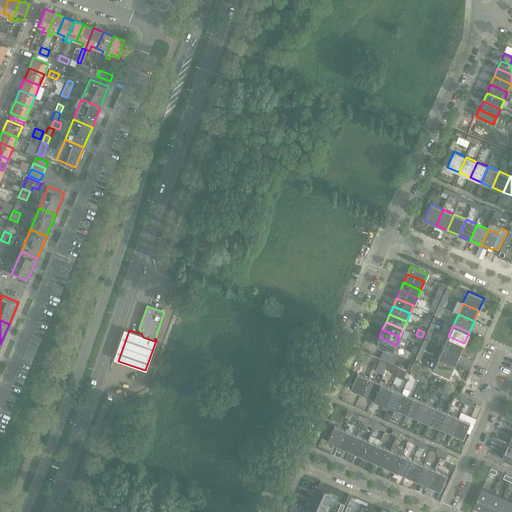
[(464,343),(448,336),(443,347),(459,354),(464,343)]
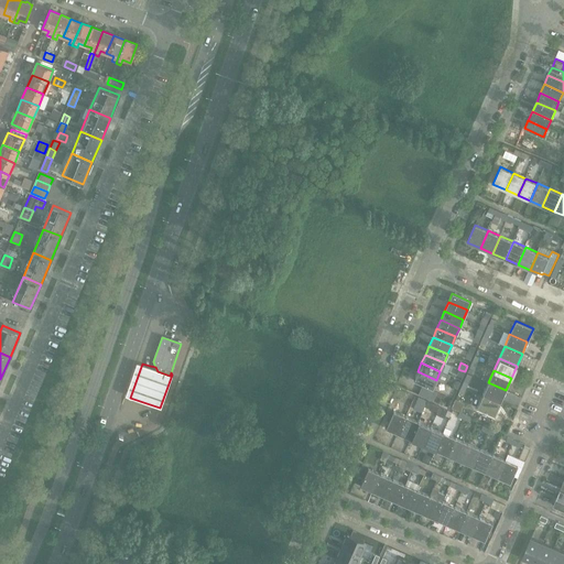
[(436,380),(418,371),(413,380),(432,389),(436,380)]
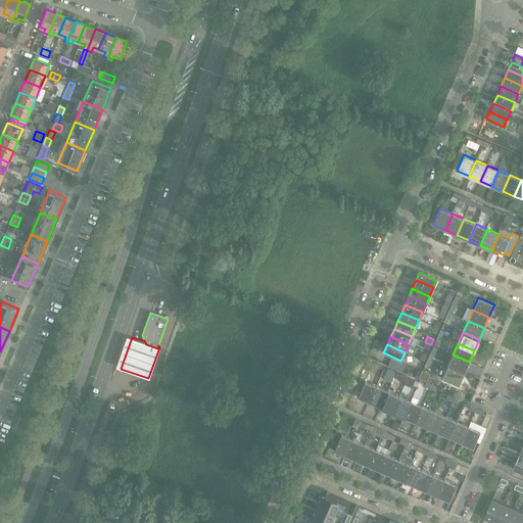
[(469,362),(453,354),(447,367),(464,374),(469,362)]
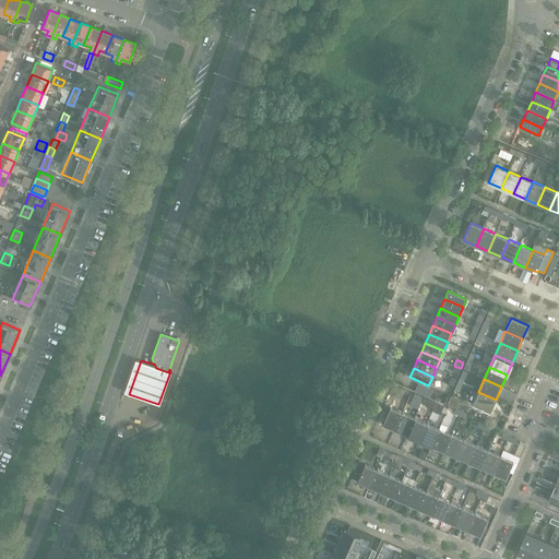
[(496,400),(478,392),(473,404),(490,412),(496,400)]
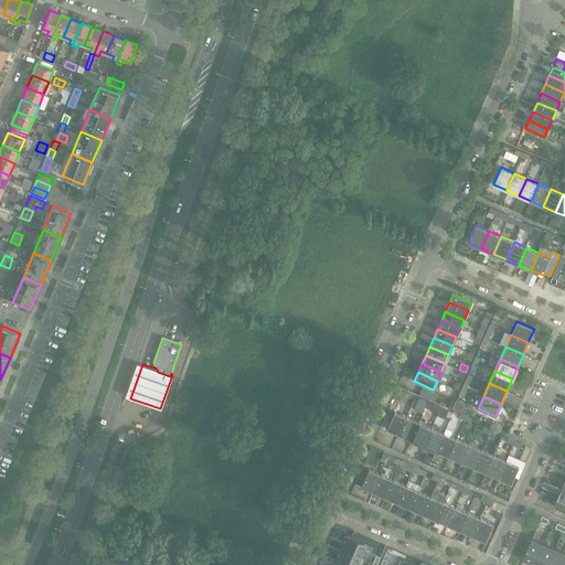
[(419,398),(414,409),(423,413),(427,402),(419,398)]
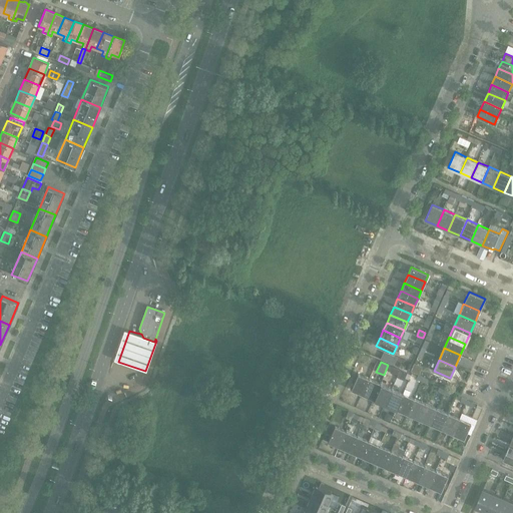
[(398,374),(397,378),(404,381),(405,378),(407,374),(400,370),(398,374)]
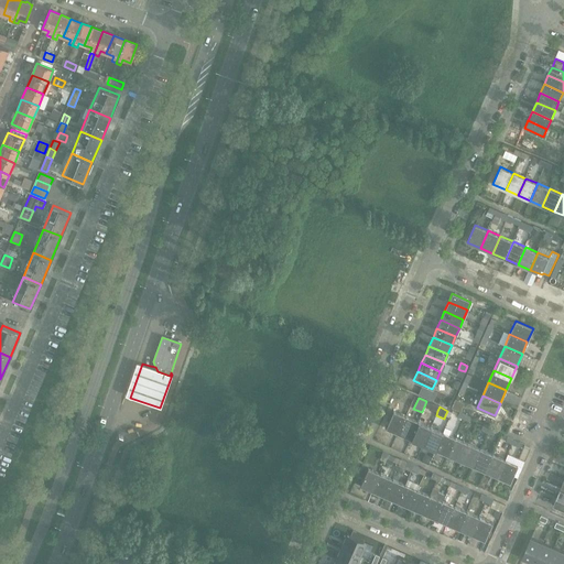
[(384,429),(398,434),(407,416),(393,411),(384,429)]
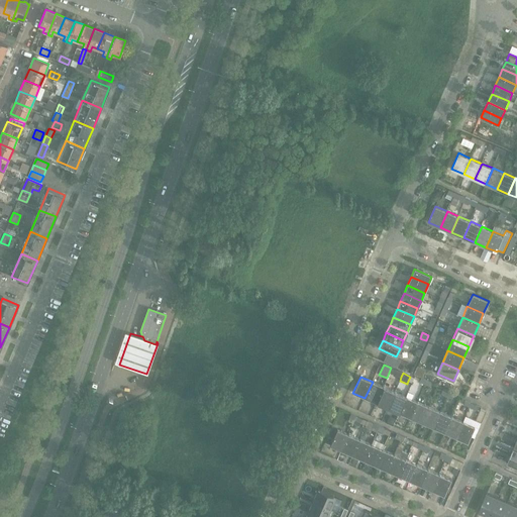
[(383,387),(373,382),(365,398),(376,403),(383,387)]
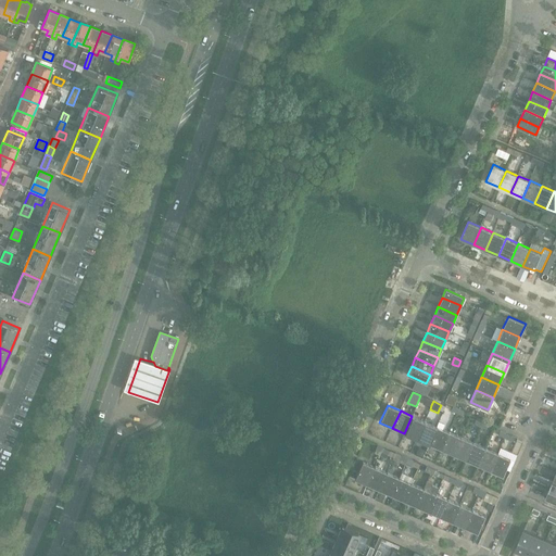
[(425,421),(412,416),(404,433),(417,439),(425,421)]
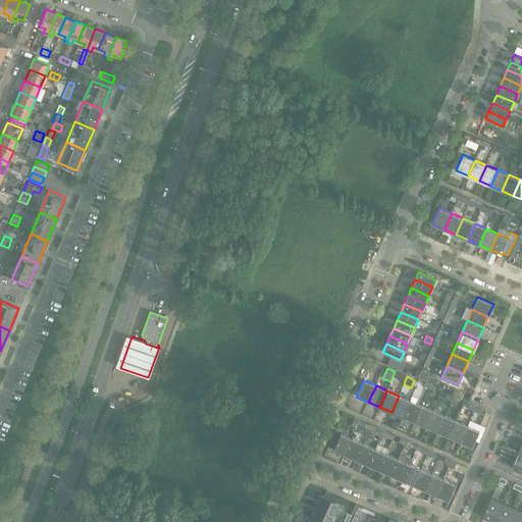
[(409,400),(399,396),(392,412),(402,417),(409,400)]
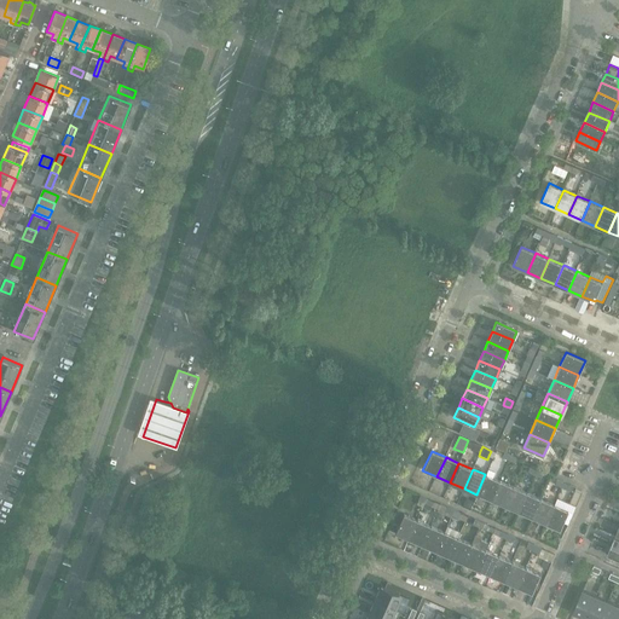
[(499,481),(485,474),(476,495),(491,501),(499,481)]
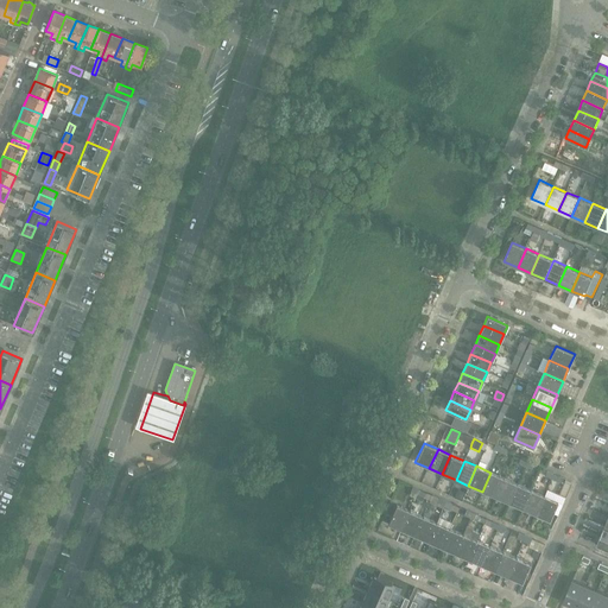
[(504,479),(491,473),(482,492),(495,498),(504,479)]
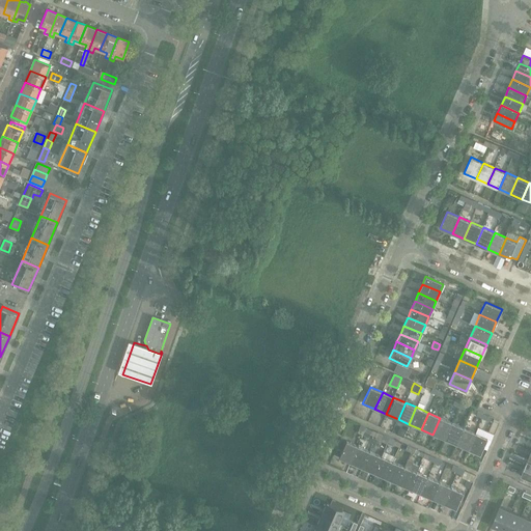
[(452,422),(440,418),(432,435),(445,439),(452,422)]
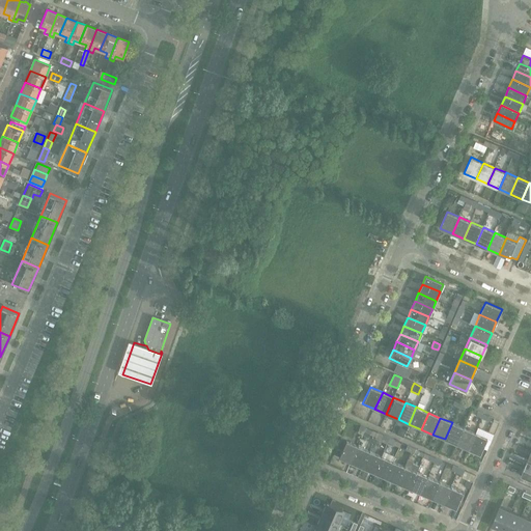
[(494,434),(499,422),(494,420),(488,431),(494,434)]
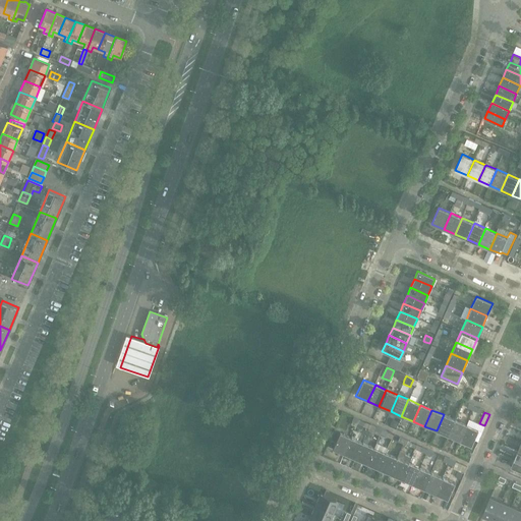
[(455,419),(444,414),(437,430),(448,436),(455,419)]
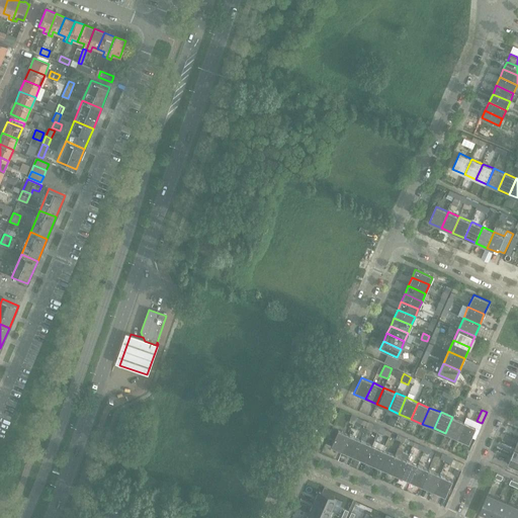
[(463,422),(452,417),(445,433),(456,438),(463,422)]
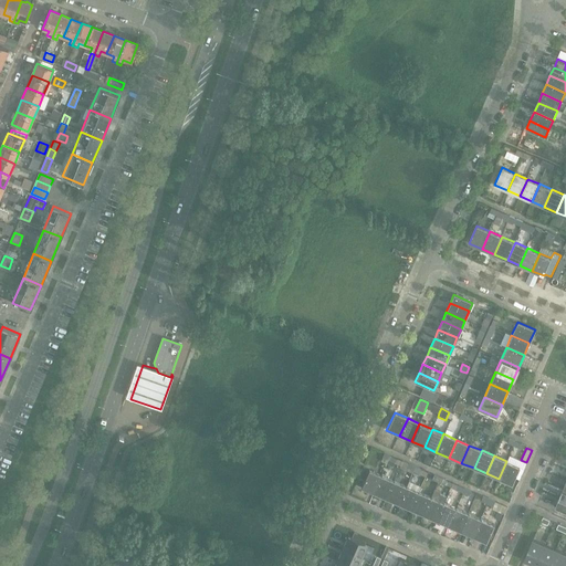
[(526,462),(521,460),(510,456),(506,461),(499,479),(512,484),(514,478),(520,480),(526,462)]
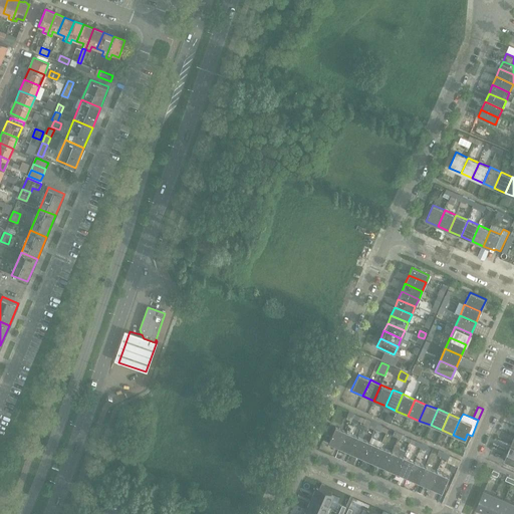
[(328,443),(339,448),(346,432),(335,427),(328,443)]
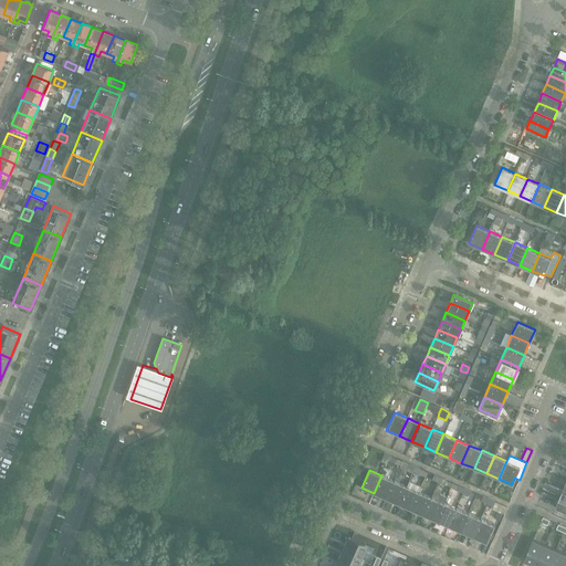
[(394,481),(381,475),(374,493),(386,499),(394,481)]
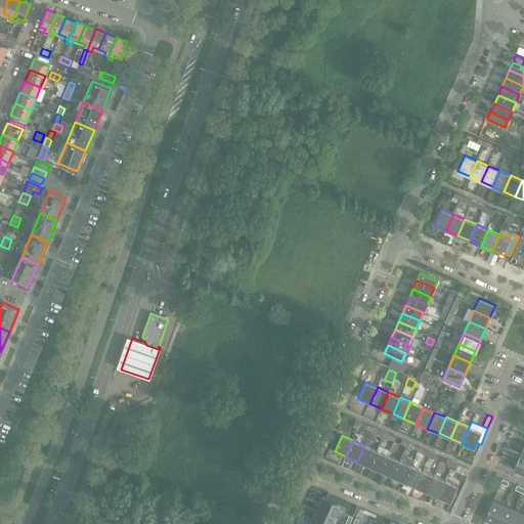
[(376,450),(364,445),(357,462),(368,467),(376,450)]
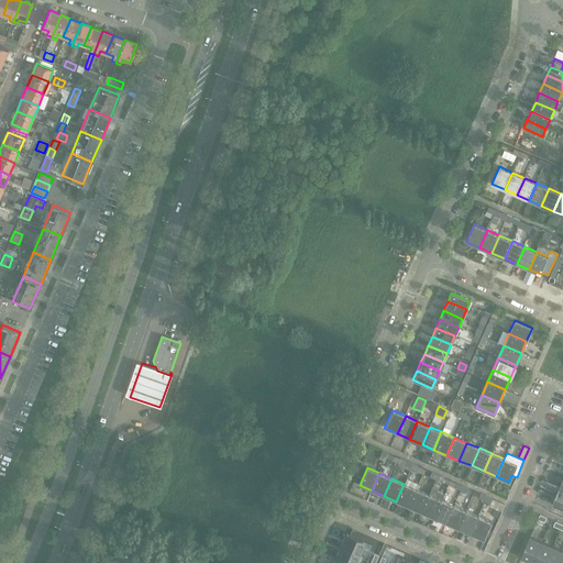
[(417,489),(404,484),(396,501),(409,507),(417,489)]
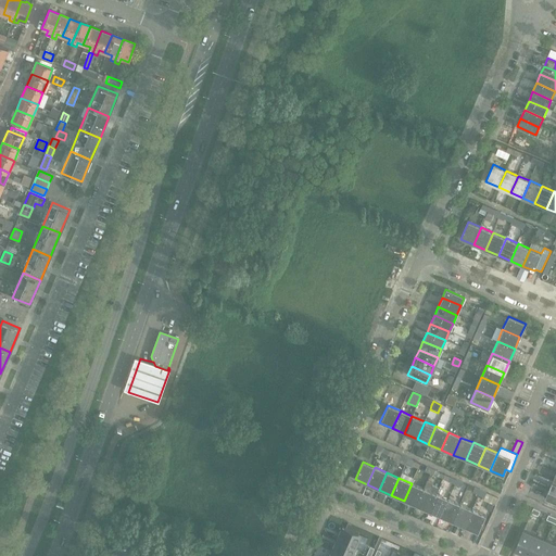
[(424,489),(412,483),(404,501),(416,506),(424,489)]
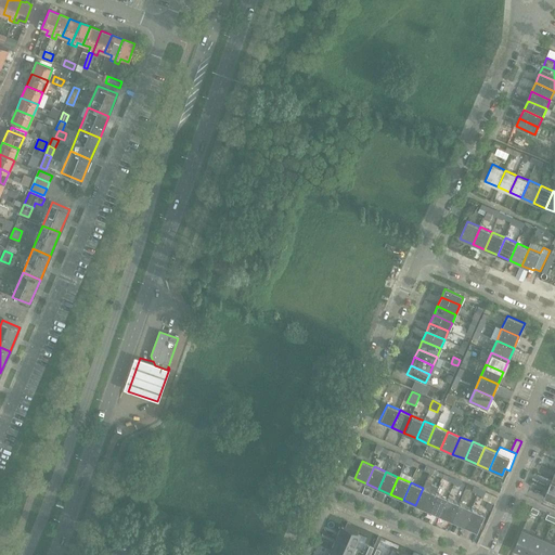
[(435,493),(423,488),(415,505),(427,511),(435,493)]
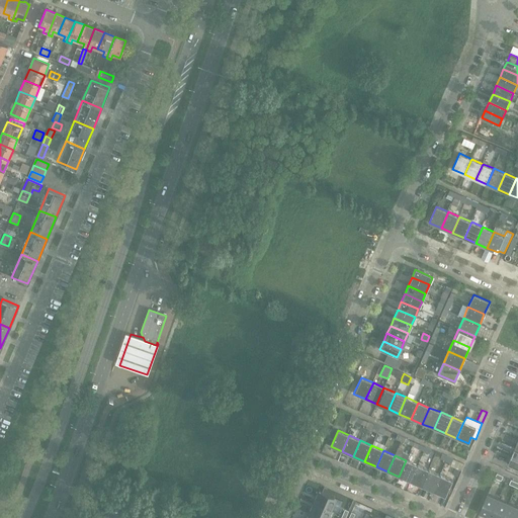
[(517,458),(512,456),(509,464),(517,467),(517,458)]
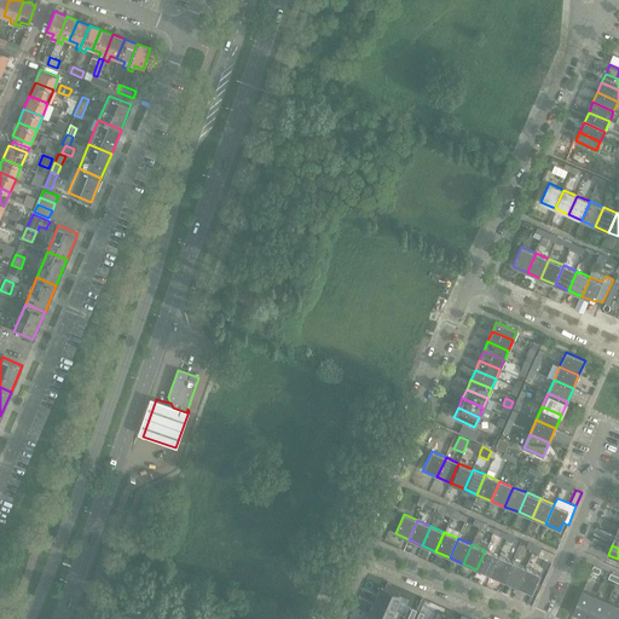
[(499,556),(485,550),(476,570),(491,576),(499,556)]
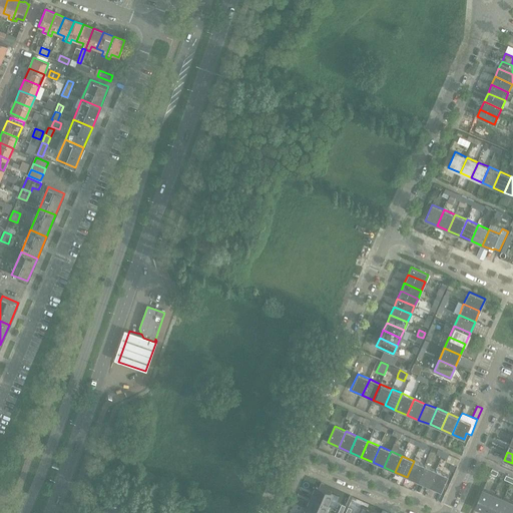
[(425,466),(414,461),(407,477),(418,482),(425,466)]
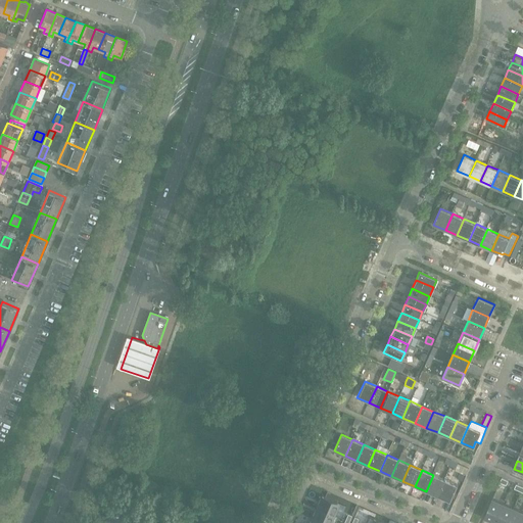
[(444,480),(433,475),(426,491),(437,496),(444,480)]
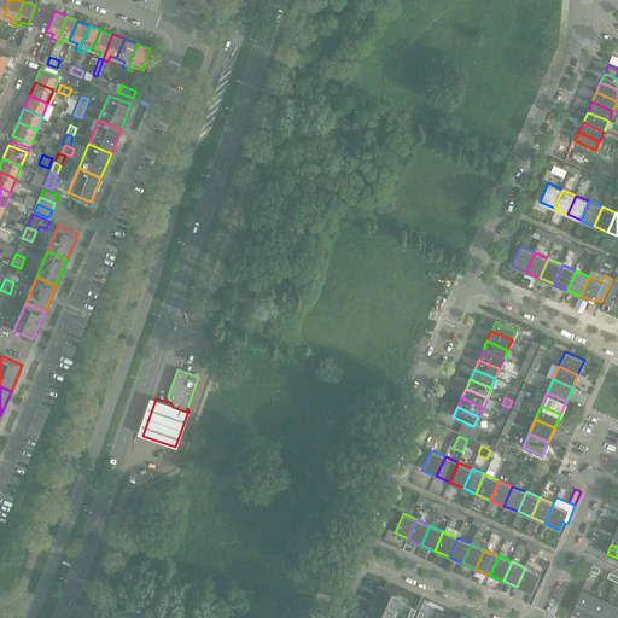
[(538,573),(525,567),(517,587),(530,593),(538,573)]
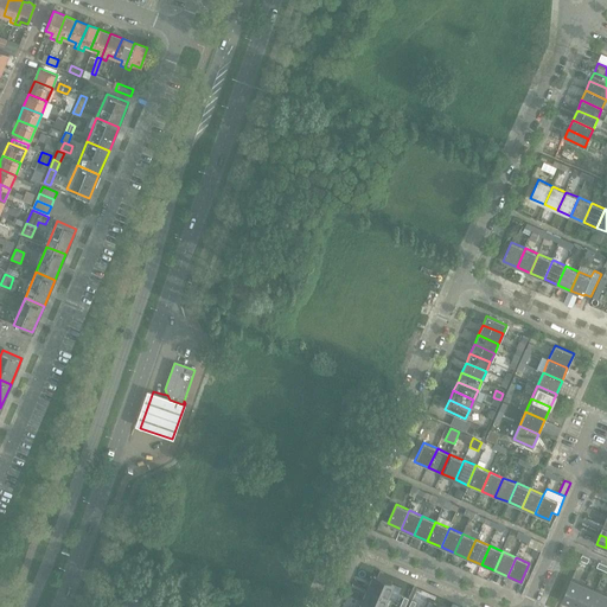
[(374,575),(368,588),(387,598),(387,596),(393,583),(374,575)]
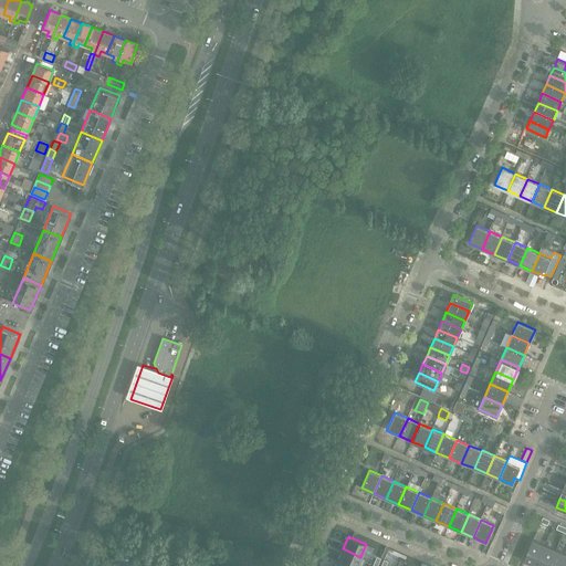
[(533,541),(525,559),(536,565),(545,545),(533,541)]
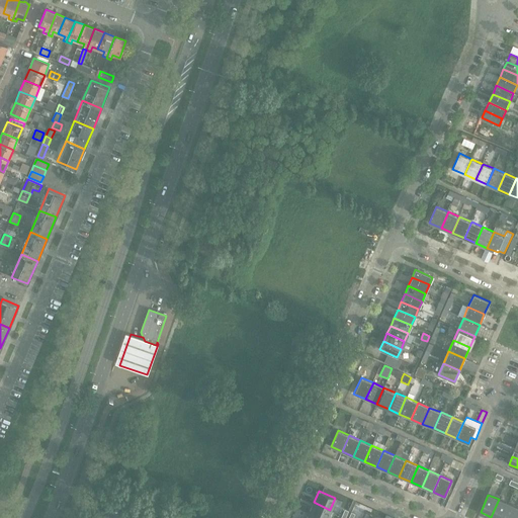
[(499,499),(491,517),(494,517),(502,517),(508,504),(499,499)]
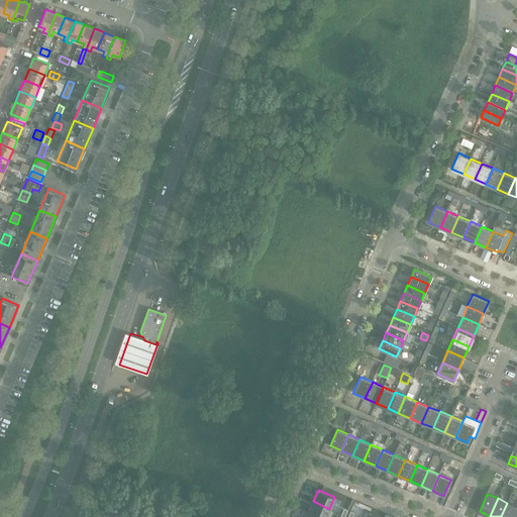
[(313,501),(308,512),(318,516),(330,516),(334,511),(334,510),(329,508),(329,509),(313,501)]
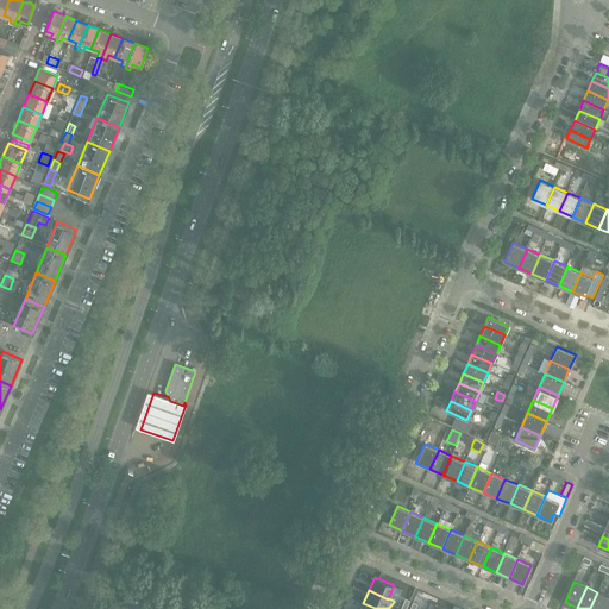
[(608,596),(597,592),(590,608),(603,608),(608,597),(608,596)]
